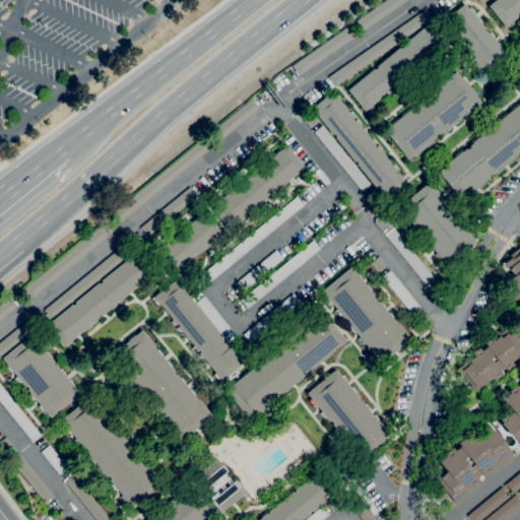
[(519,14),(505,27),(488,6),(495,0),(519,0),(519,14)]
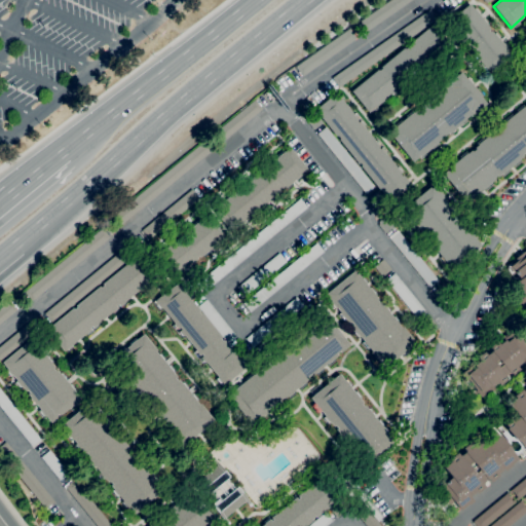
[(489,74),(487,72),(489,71),(486,68),(485,68),(447,22),(470,3),(474,9),(476,8),(480,13),(479,14),(483,19),(484,19),(488,25),(487,26),(490,29),(488,30),(490,32),(491,31),(494,34),(495,33),(500,38),(499,39),(503,44),(504,43),(509,48),(508,50),(513,55),(489,74)]
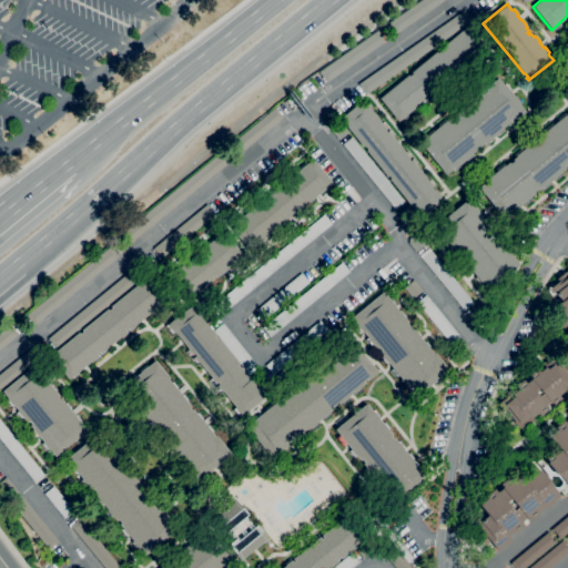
[(366,95),(358,84),(465,10),(472,21),(366,95)]
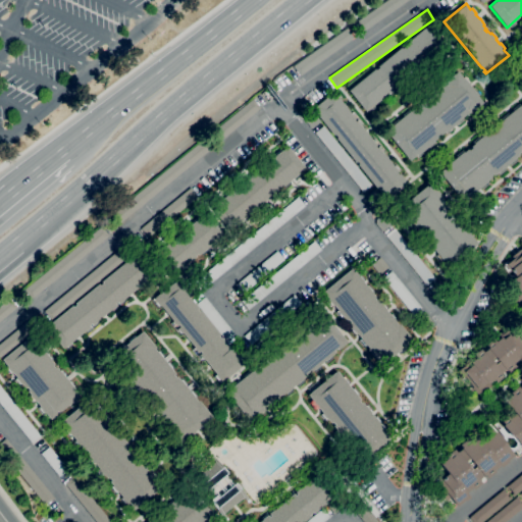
[(366,112),(348,91),(374,68),(375,70),(378,67),(377,66),(401,47),(402,49),(404,46),(403,45),(430,23),(449,46),(400,86),(396,90),(393,87),(390,89),(394,92),(388,96),(387,95),(373,106),(374,107),(370,111),(369,109),(366,112)]
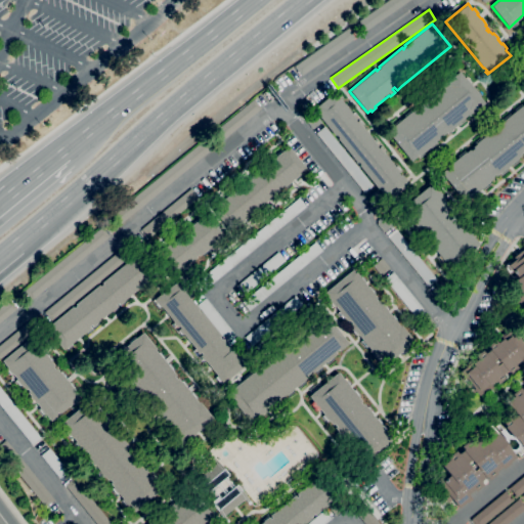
[(410,162),(387,132),(394,127),(393,125),(399,120),(400,121),(405,117),(404,116),(410,111),(411,112),(416,108),(417,111),(420,107),(419,106),(423,103),(421,102),(427,97),(428,98),(434,93),(433,92),(439,87),(440,89),(444,86),(443,85),(460,72),(465,79),(466,78),(481,95),(480,96),(484,102),(453,128),(453,129),(447,134),(446,132),(442,136),(441,134),(438,137),(439,138),(436,141),(435,142),(437,144),(431,149),(429,147),(424,151),(426,154),(420,159),(418,156),(410,162)]
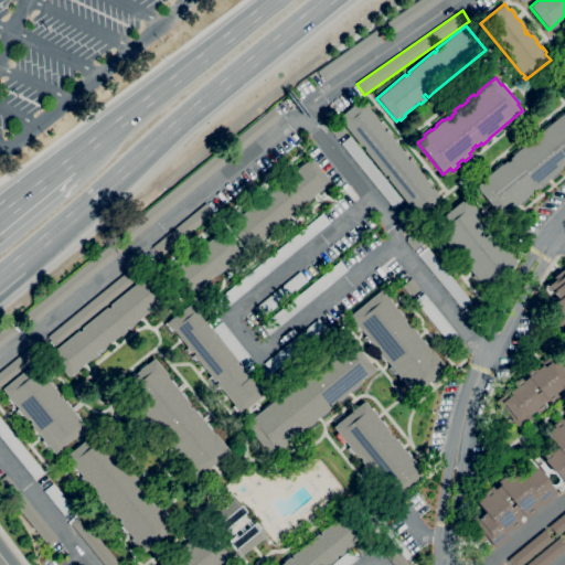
[(384,176),(363,149),(364,148),(362,146),(361,147),(337,118),(361,98),(380,123),(382,121),(386,127),(383,129),(384,131),(387,129),(392,134),(391,136),(403,151),(405,150),(409,156),(406,158),(407,160),(411,157),(415,162),(414,164),(441,199),(418,217),(409,206),(411,205),(408,203),(407,204),(386,179),(387,177),(385,174),(384,176)]
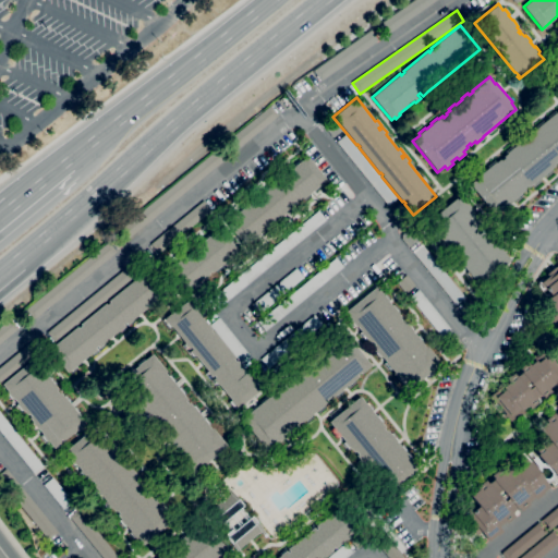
[(282,113),(274,102),(278,99),(287,109),(282,113)]
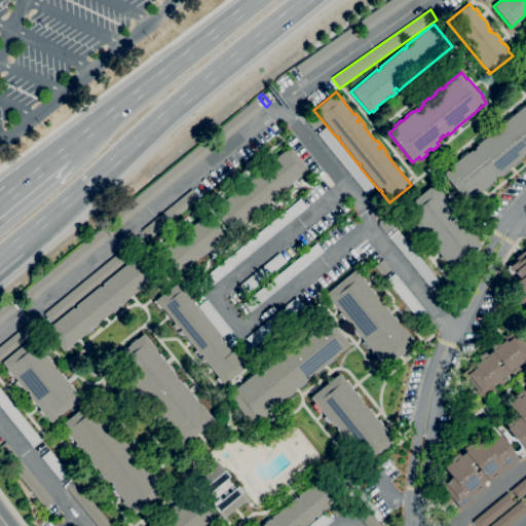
[(465,202),(442,174),(449,168),(447,166),(454,161),(455,162),(460,158),(459,156),(465,151),(466,152),(477,144),(477,143),(484,137),(485,139),(499,126),(500,128),(502,125),(501,124),(506,121),(504,119),(511,114),(512,115),(517,111),(516,110),(523,105),(524,106),(525,104),(525,153),(520,158),(522,161),(515,166),(514,164),(509,168),(510,170),(502,176),(501,174),(497,177),(496,176),(493,178),(495,179),(491,182),(493,185),(486,190),(485,188),(473,198),(472,197),(465,202)]
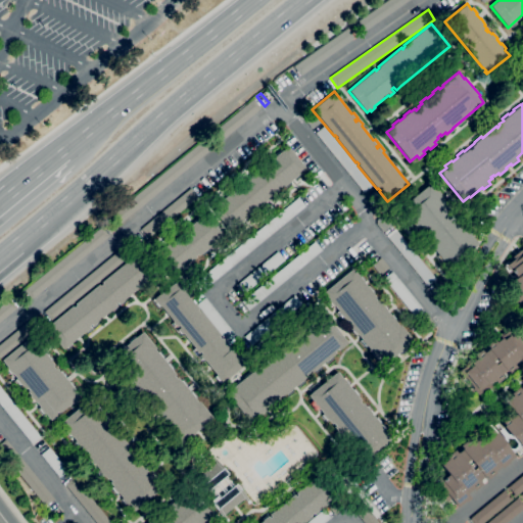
[(312,130),(303,119),(313,110),(321,122),(312,130)]
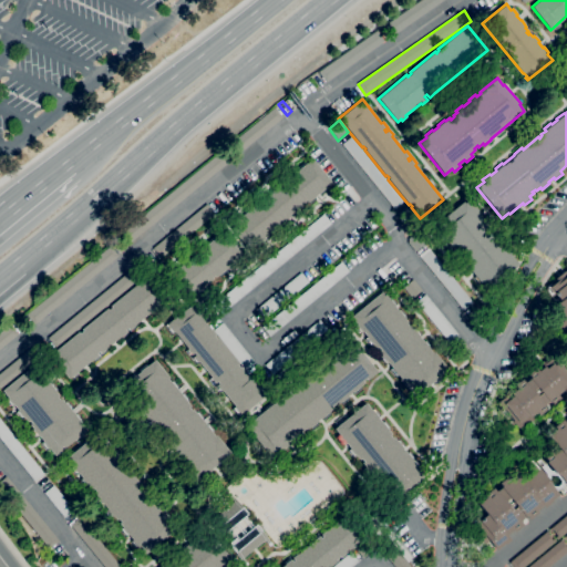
[(394,209),(342,144),(351,136),(404,202),(394,209)]
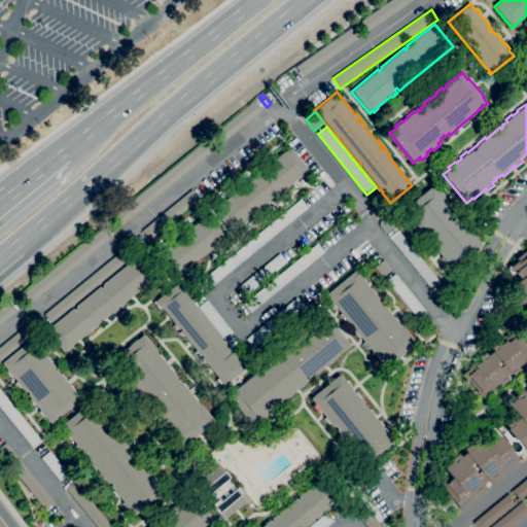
[(232,233),(213,210),(229,198),(227,197),(234,191),(235,192),(253,177),(252,176),(258,171),(259,172),(278,156),(277,155),(283,150),(284,152),(290,147),(308,169),(302,174),(303,175),(297,180),(296,179),(292,182),(293,184),(287,188),(286,188),(252,216),(252,217),(249,220),(248,219),(232,233)]
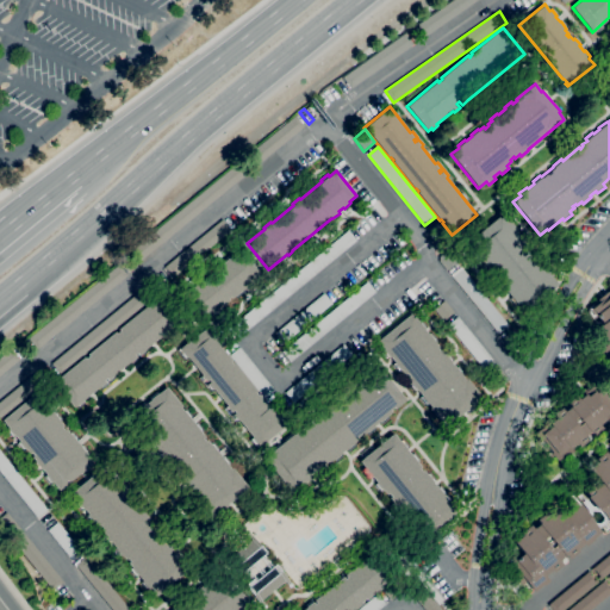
[(523,312),(517,305),(515,306),(509,299),(510,298),(505,292),(503,294),(497,287),(500,285),(479,259),(477,261),(471,253),(473,251),(466,243),(502,215),(508,222),(510,221),(516,228),(515,230),(528,247),(526,248),(529,253),(531,250),(535,255),(536,254),(542,261),(541,262),(546,268),(547,268),(553,275),(551,278),(558,285),(523,312)]
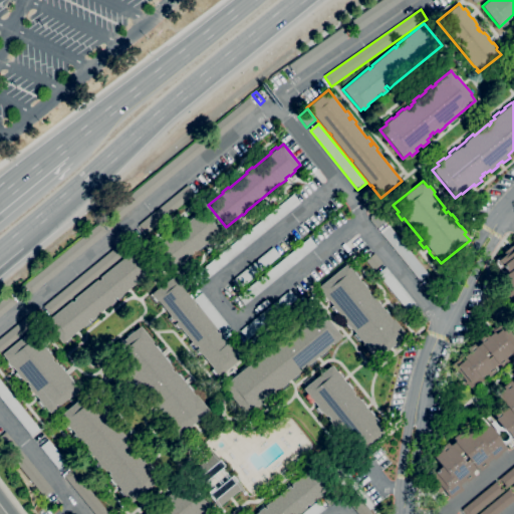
[(147,234),(139,225),(188,185),(196,194),(147,234)]
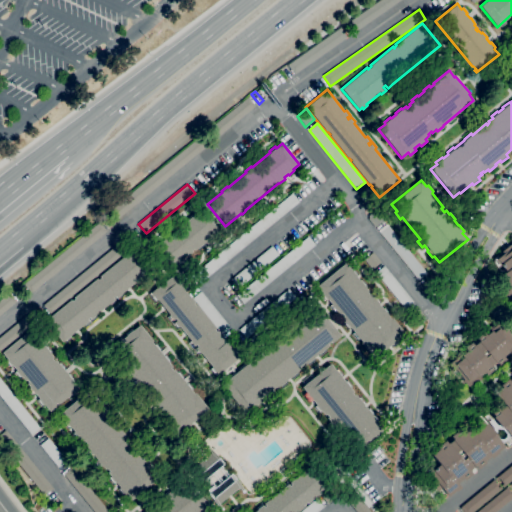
[(369,185),(377,196),(368,203),(359,193),(369,185)]
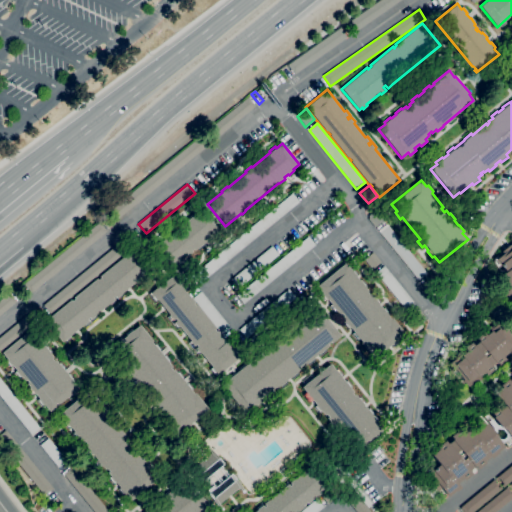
[(200,283),(193,274),(292,193),(299,202),(200,283)]
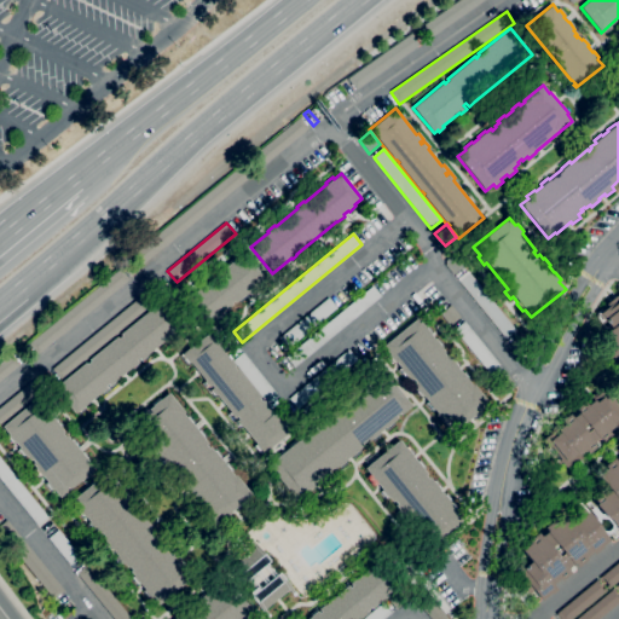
[(453,276),(444,264),(445,260),(455,253),(464,266),(453,276)]
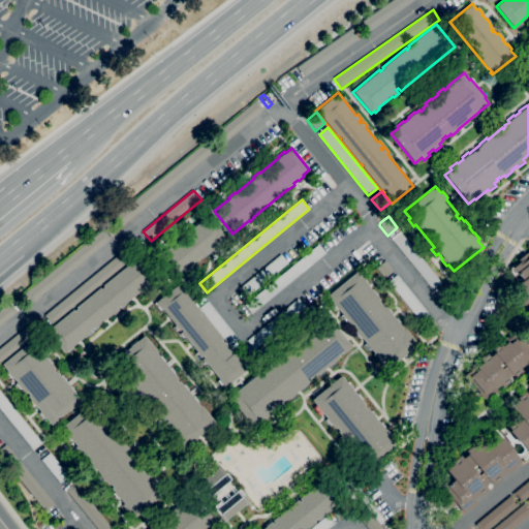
[(32,303),(24,293),(102,229),(111,239),(32,303)]
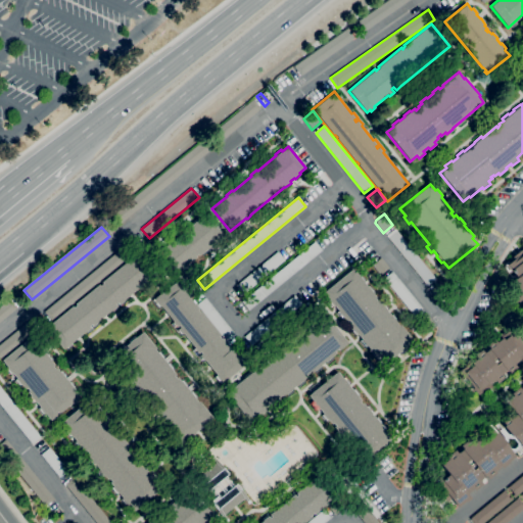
[(249,311),(242,301),(315,241),(322,250),(249,311)]
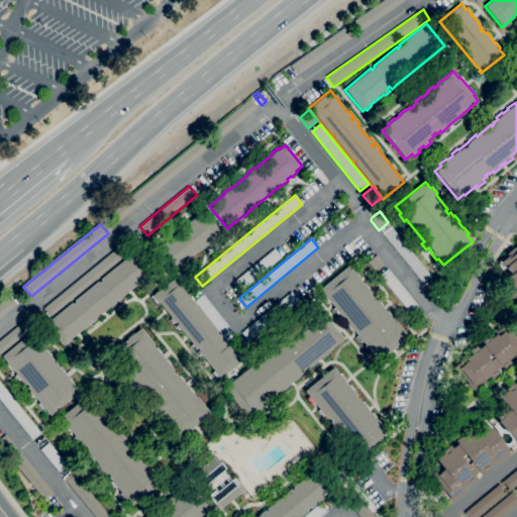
[(52,318),(43,308),(119,245),(127,255),(52,318)]
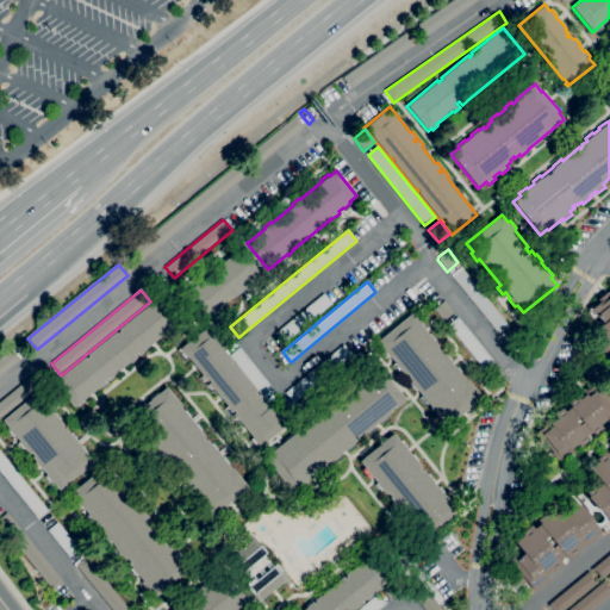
[(609,360),(609,359),(609,358),(609,350),(608,348),(602,353),(601,352),(602,350),(596,343),(598,341),(591,332),(602,323),(596,316),(595,317),(593,316),(591,317),(586,311),(592,305),(593,306),(599,302),(597,299),(607,291),(608,293),(609,291),(609,360)]
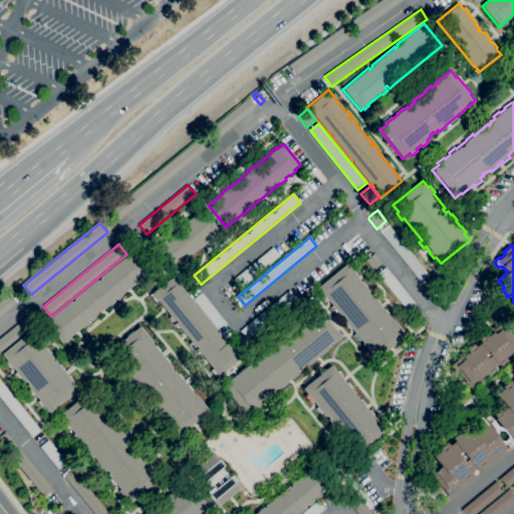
[(240,289),(233,280),(273,247),(280,256),(240,289)]
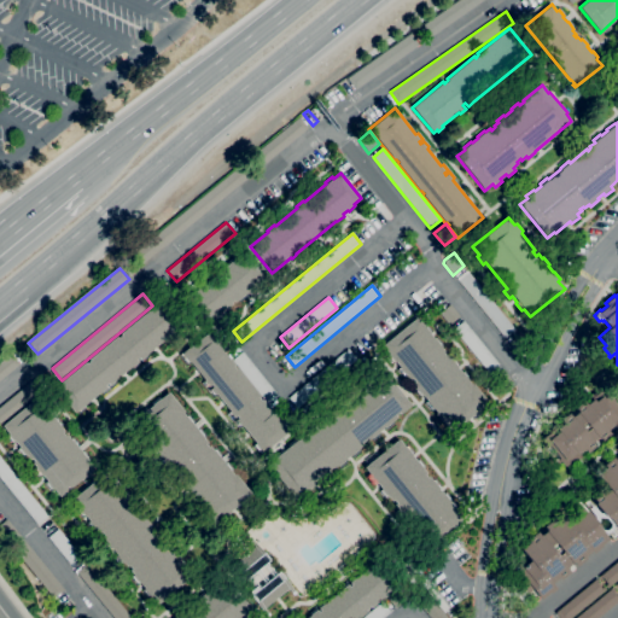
[(80,414),(77,410),(75,413),(54,388),(86,362),(87,363),(91,361),(88,359),(116,336),(117,338),(121,334),(120,333),(159,302),(180,327),(168,337),(170,339),(164,344),(162,342),(146,355),(149,357),(134,369),(132,366),(115,380),(117,383),(111,388),(108,384),(105,385),(109,390),(103,395),(101,391),(83,406),(86,409),(80,414)]
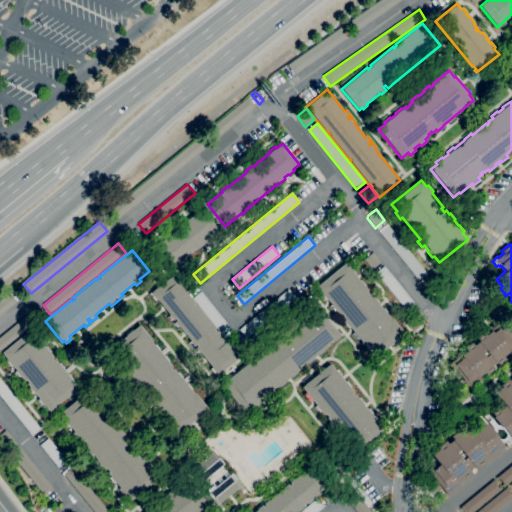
[(372,270),(364,259),(373,252),(381,262),(372,270)]
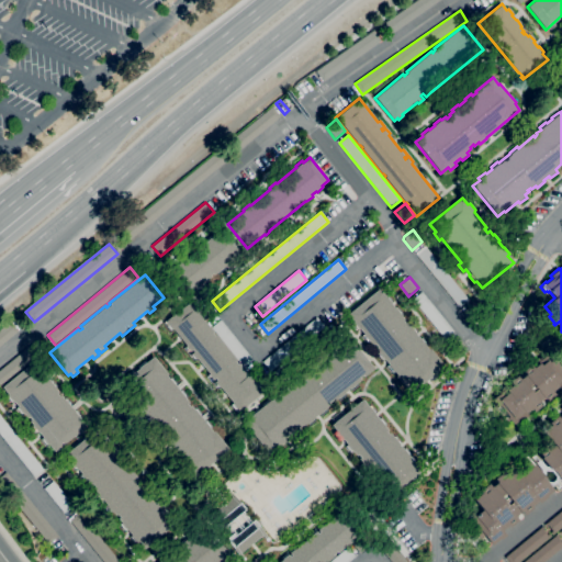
[(411,394),(395,377),(397,375),(394,372),(393,372),(392,373),(386,366),(389,364),(384,359),(382,361),(377,353),(379,352),(375,348),(377,347),(374,344),(372,346),(369,341),(368,343),(361,336),(363,335),(359,328),(357,330),(352,324),(353,323),(347,315),(379,289),(384,296),(386,295),(392,302),(391,303),(395,308),(396,307),(402,314),(401,315),(404,319),(403,321),(405,324),(406,323),(409,326),(412,325),(417,333),(415,334),(419,339),(422,338),(427,345),(426,346),(428,350),(429,349),(437,358),(437,357),(440,360),(439,360),(445,367),(430,378),(429,378),(425,382),(411,394)]
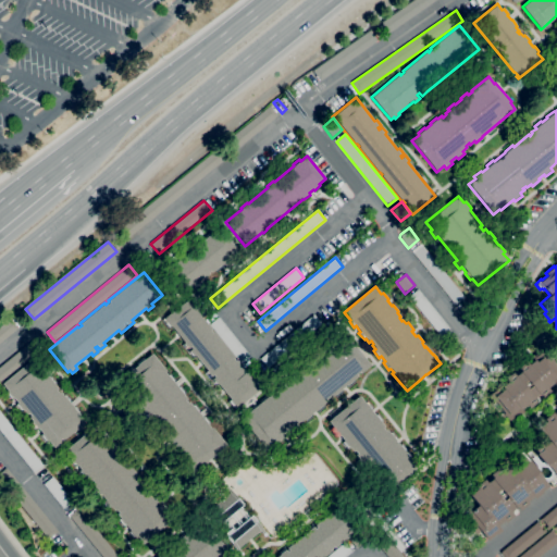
[(235,410),(229,401),(231,399),(230,399),(231,398),(218,383),(215,385),(211,380),(214,376),(213,375),(210,378),(206,372),(207,370),(195,355),(193,356),(188,351),(192,349),(189,347),(187,349),(183,344),(185,343),(172,326),(169,329),(162,320),(172,311),(172,312),(192,296),(206,313),(201,317),(211,329),(210,330),(212,333),(213,332),(234,357),(233,358),(235,361),(236,359),(246,371),(249,368),(264,386),(235,410)]
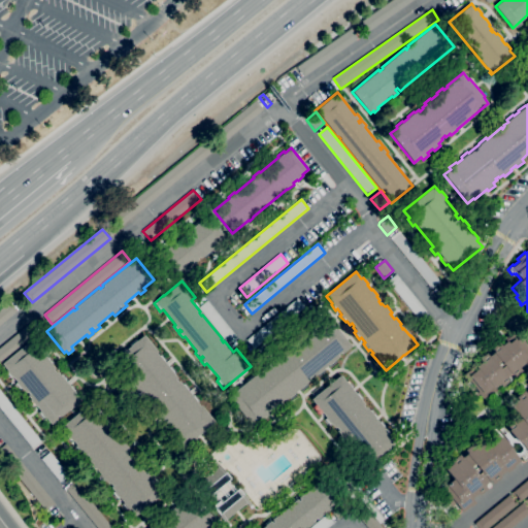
[(442,301),(434,293),(443,285),(452,293),(442,301)]
